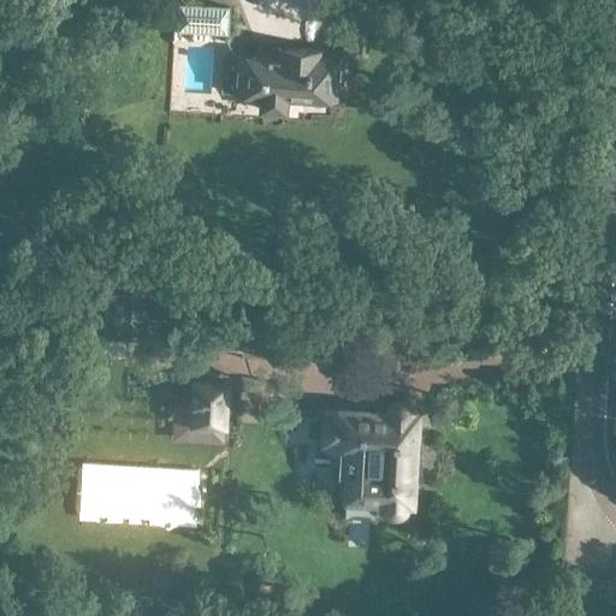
[(177,31),(227,34),(229,6),(178,4),(177,31)]
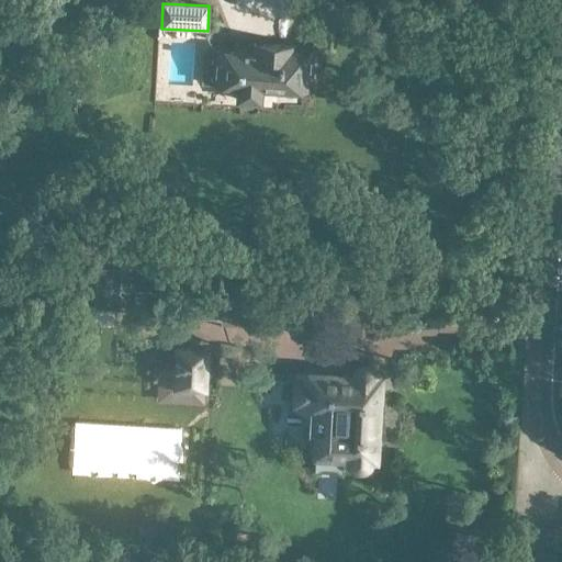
[(251,53),(214,49),(203,49),(202,83),(237,86),(236,99),(259,101),(260,90),(269,91),(272,89),(308,91),(312,49),(294,47),(294,46),(253,43),(251,53)]
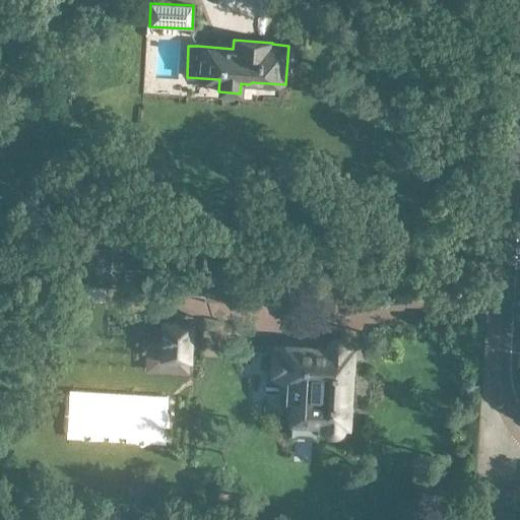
[(111,249),(90,248),(88,285),(109,286),(111,249)]
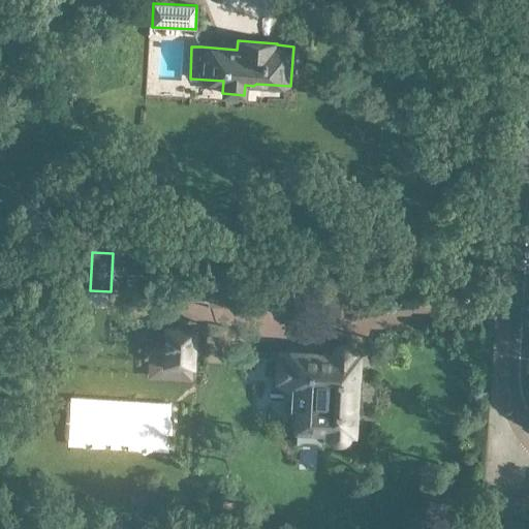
[(135,398),(157,399),(159,366),(194,368),(197,325),(163,324),(161,361),(137,360),(137,369),(136,369),(135,398)]
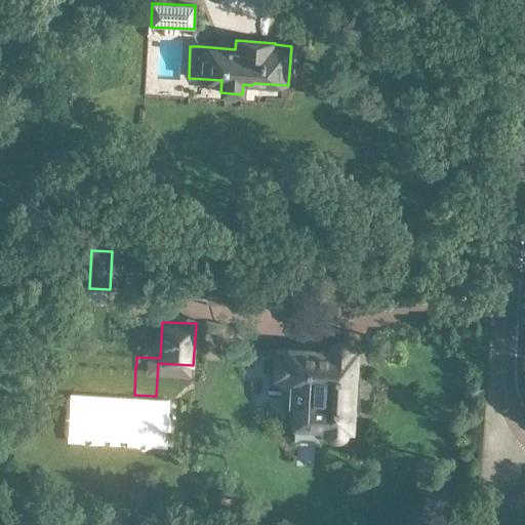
[(275,382),(271,384),(269,386),(267,389),(266,391),(266,395),(267,397),(268,398),(270,400),(273,401),(295,402),(294,423),(324,426),(325,432),(326,433),(327,435),(328,437),(330,438),(333,438),(335,439),(338,439),(340,438),(342,437),(346,434),(347,432),(348,428),(350,428),(351,404),(345,404),(346,400),(358,401),(359,381),(347,380),(347,374),(353,375),(354,352),(352,352),(352,348),(350,344),(349,342),(347,341),(341,340),(339,340),(335,341),(333,342),(330,345),(330,347),(329,350),(277,347),(275,382)]
